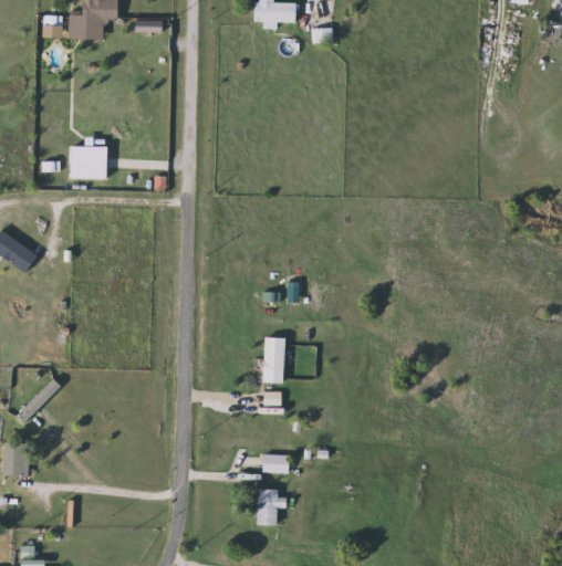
[(118,0),(118,21),(103,21),(103,40),(83,40),(83,0),(118,0)]
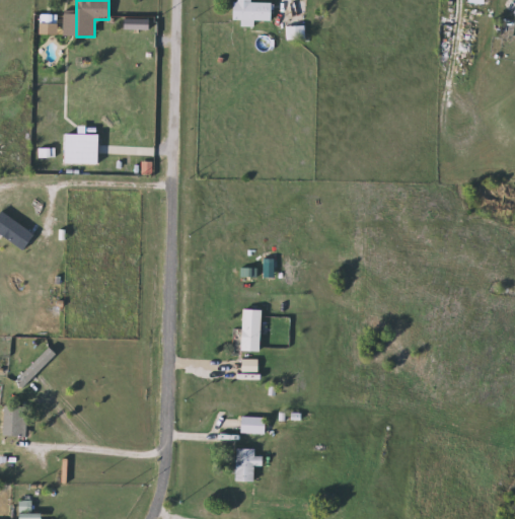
[(249,0),(249,2),(272,3),(272,21),(231,20),(231,0),(249,0)]
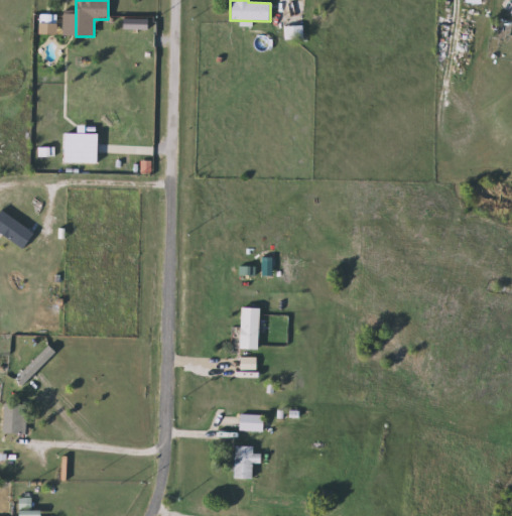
[(34,232),(22,250),(0,235),(0,210),(34,232)]
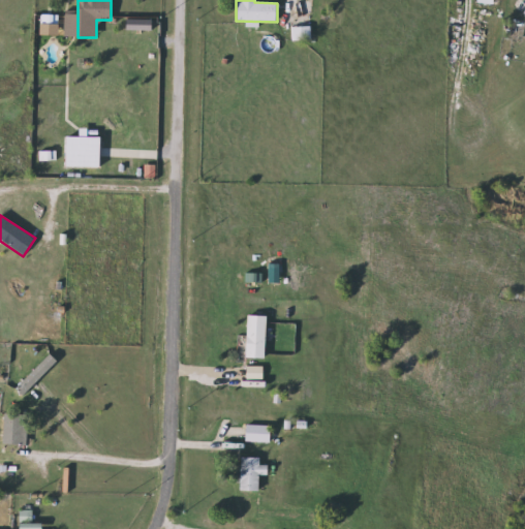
[(266,315),(266,358),(246,358),(246,315),(266,315)]
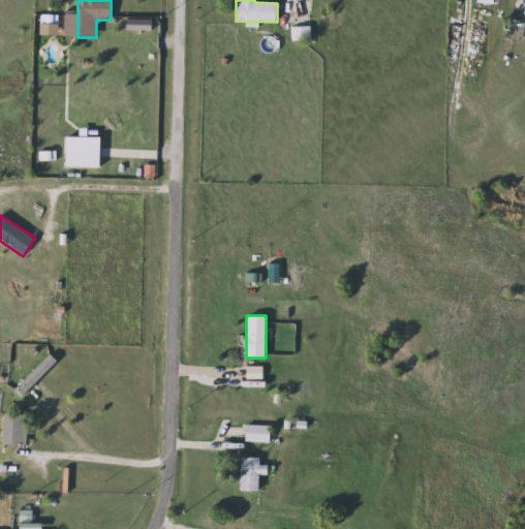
[(246,380),(246,368),(260,368),(260,380),(246,380)]
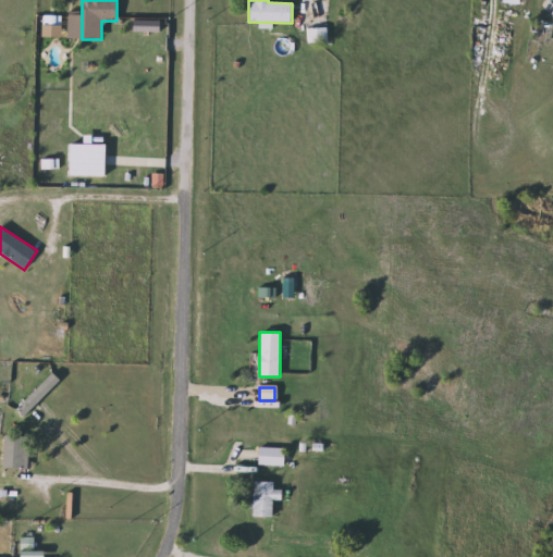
[(1,468),(1,436),(26,436),(26,468),(1,468)]
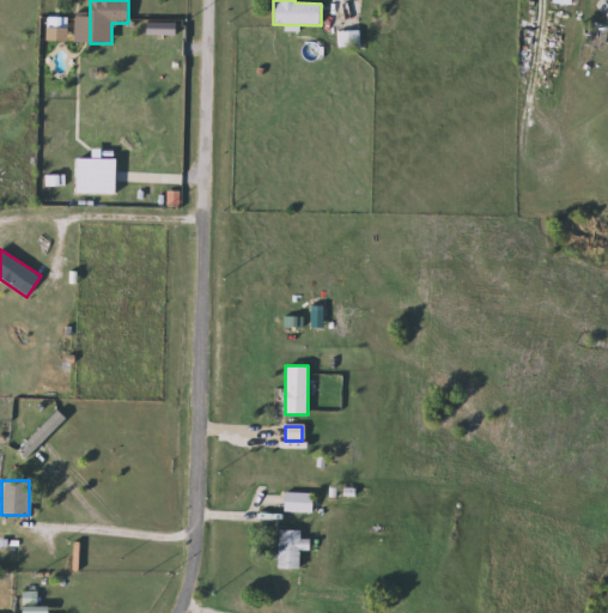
[(312,511),(281,511),(281,492),(312,492),(312,511)]
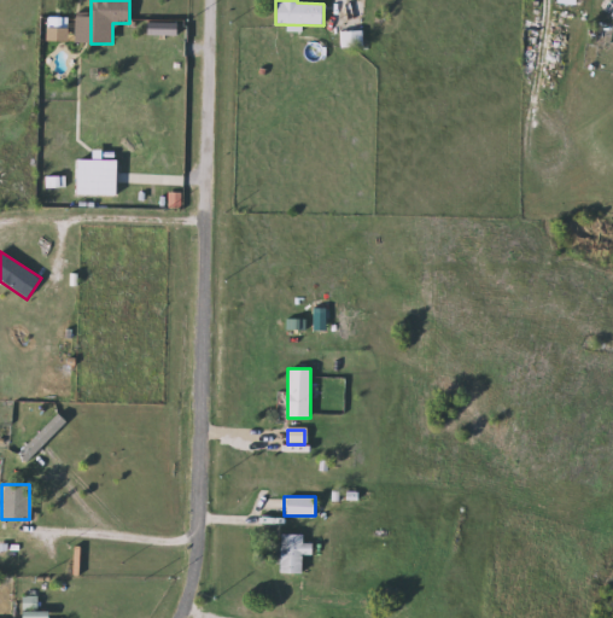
[(303,535),(303,543),(311,543),(311,555),(303,555),(303,573),(280,573),(280,535),(303,535)]
